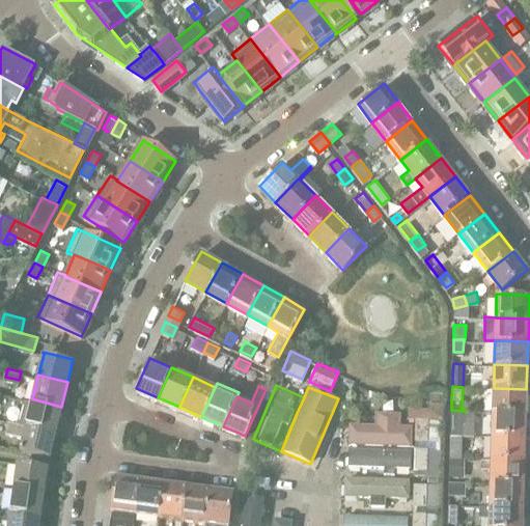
[(493,412),(526,413),(526,389),(494,388),(493,412)]
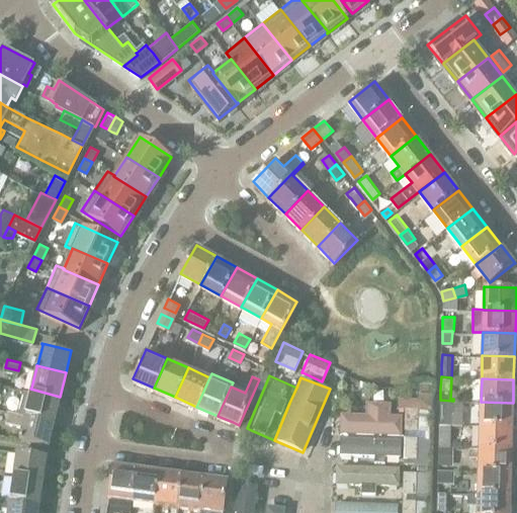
[(406,407),(405,428),(406,428),(418,429),(430,429),(430,408),(431,408),(432,380),(418,380),(417,397),(398,396),(397,407),(406,407)]
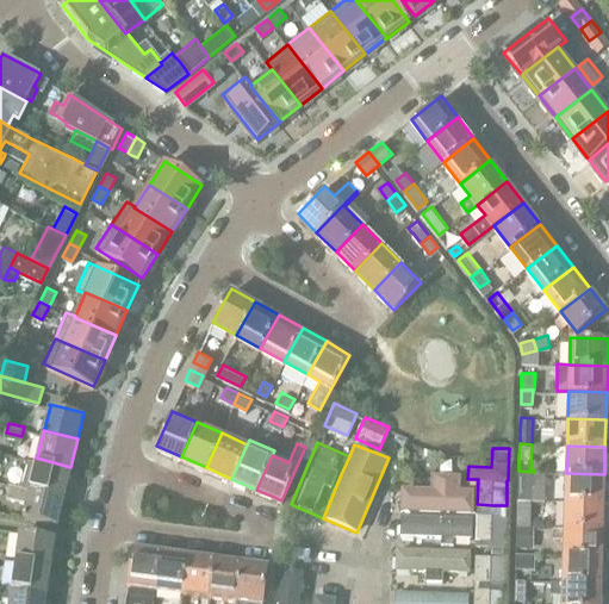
[(70,467),(36,458),(28,456),(22,484),(30,486),(64,493),(70,467)]
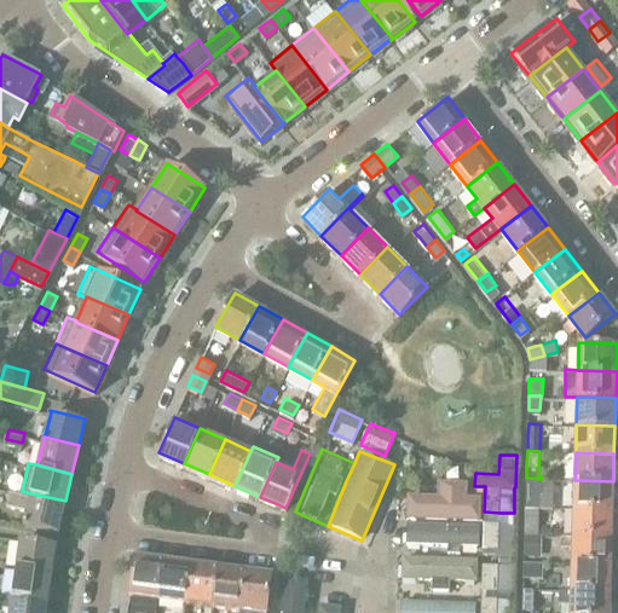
[(525,505),(539,505),(539,491),(542,491),(542,479),(526,478),(525,505)]
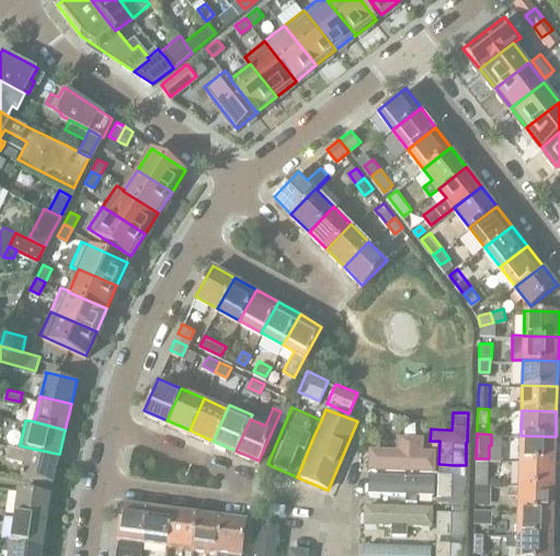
[(520,460),(555,461),(556,437),(521,435),(520,460)]
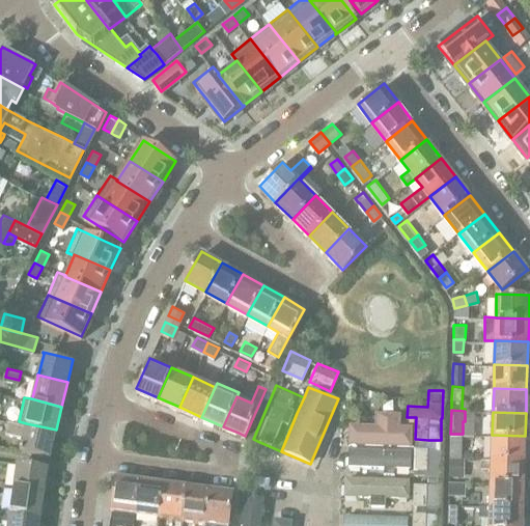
[(26,423),(19,421),(10,419),(7,431),(24,435),(22,445),(21,445),(20,448),(50,455),(56,430),(26,423)]
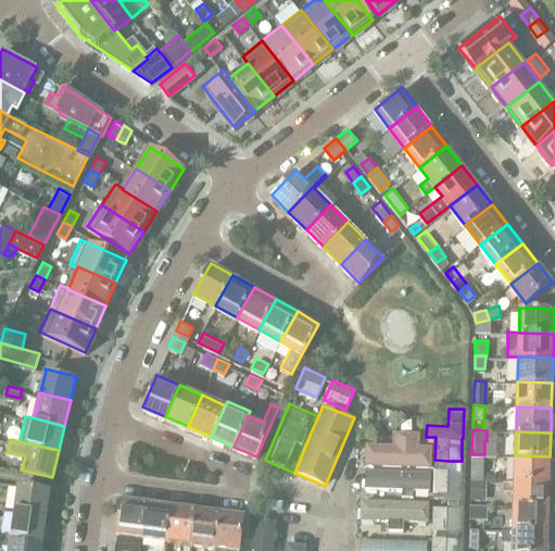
[(367,445),(366,468),(432,471),(432,447),(367,445)]
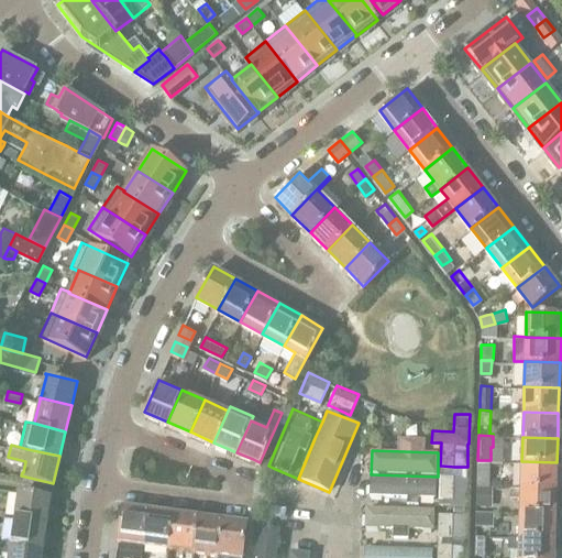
[(489,484),(491,460),(477,460),(477,472),(477,485),(494,485),(494,484),(489,484)]
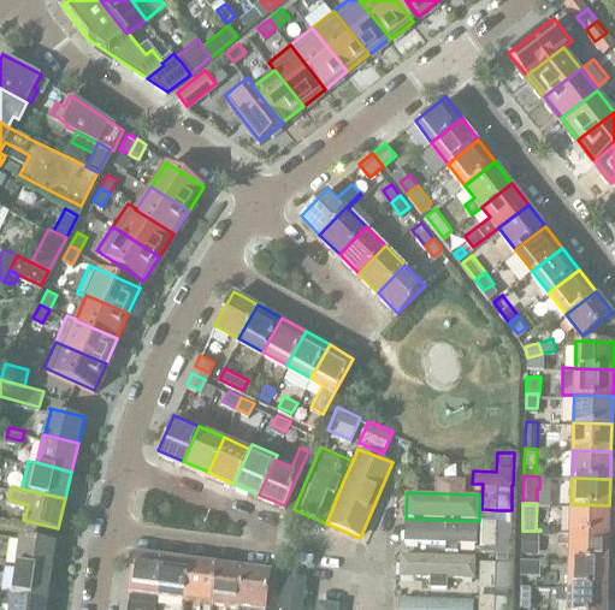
[(569,532),(608,533),(609,505),(571,504),(569,532)]
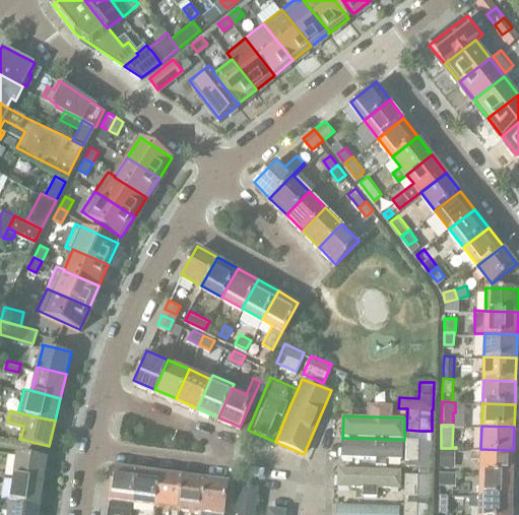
[(406,437),(405,464),(411,464),(418,464),(419,464),(429,465),(432,465),(432,439),(431,439),(431,438),(406,437)]
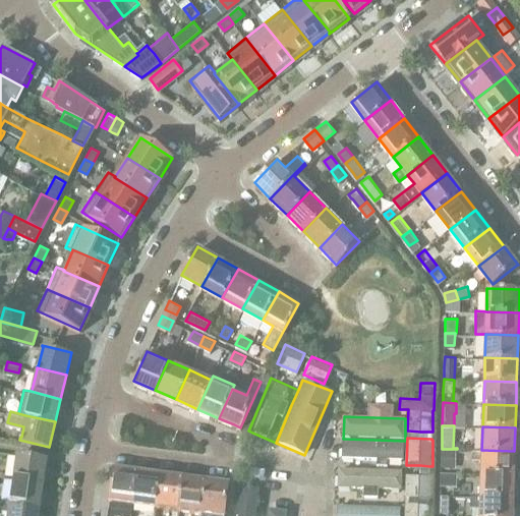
[(343,461),(404,463),(405,441),(343,439),(343,461)]
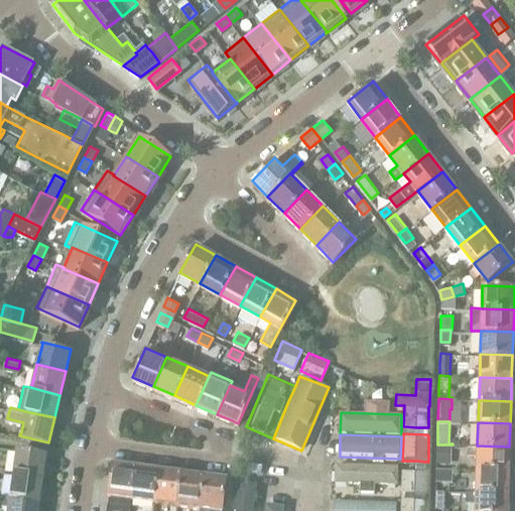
[(452,468),(453,444),(437,444),(436,468),(441,468),(452,468)]
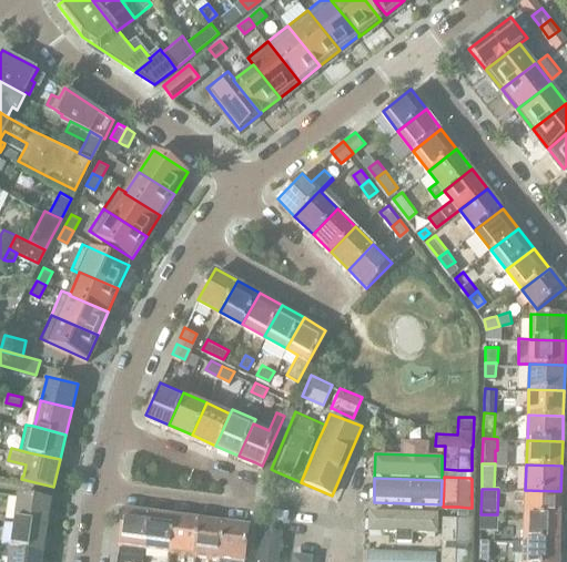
[(525,515),(560,517),(560,491),(525,490),(525,515)]
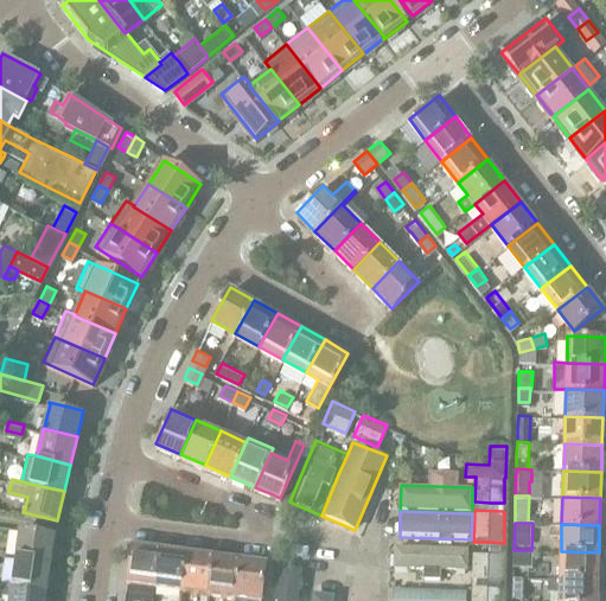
[(17,554),(50,560),(55,531),(20,526),(20,528),(17,552),(17,554)]
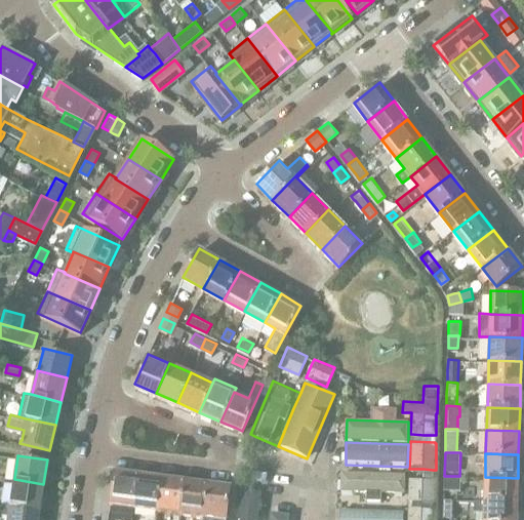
[(133,506),(138,473),(114,470),(110,503),(133,506)]
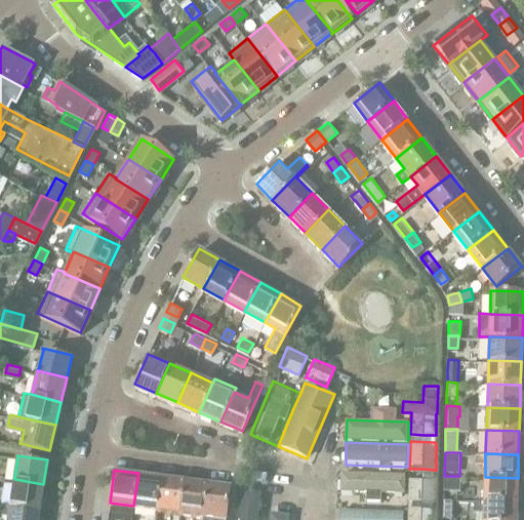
[(339,491),(405,492),(406,474),(340,472),(339,491)]
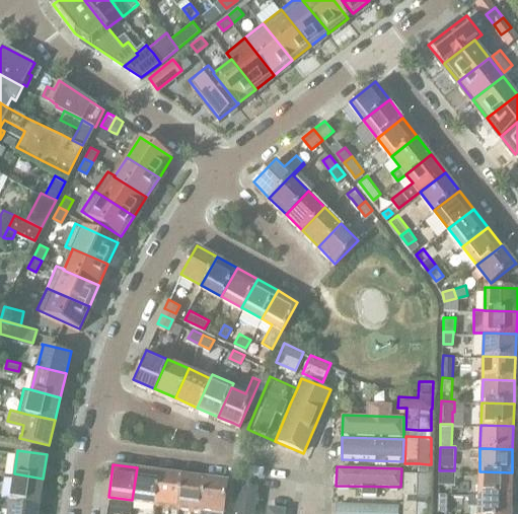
[(132,500),(155,503),(159,470),(137,467),(132,500)]
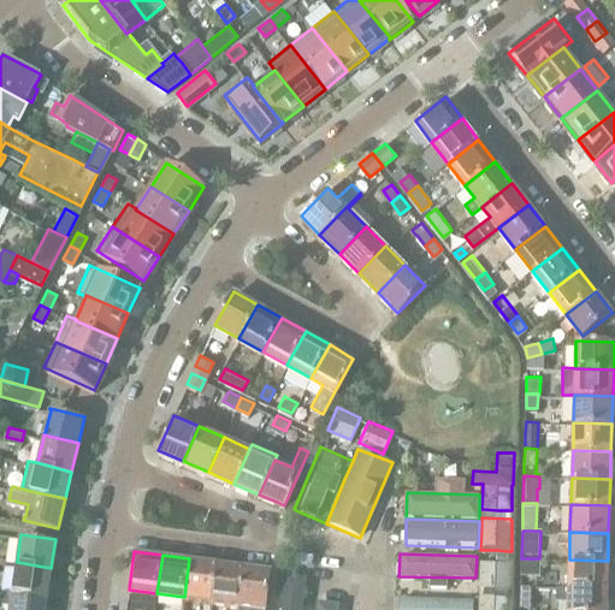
[(216,562),(189,558),(184,597),(211,600),(216,562)]
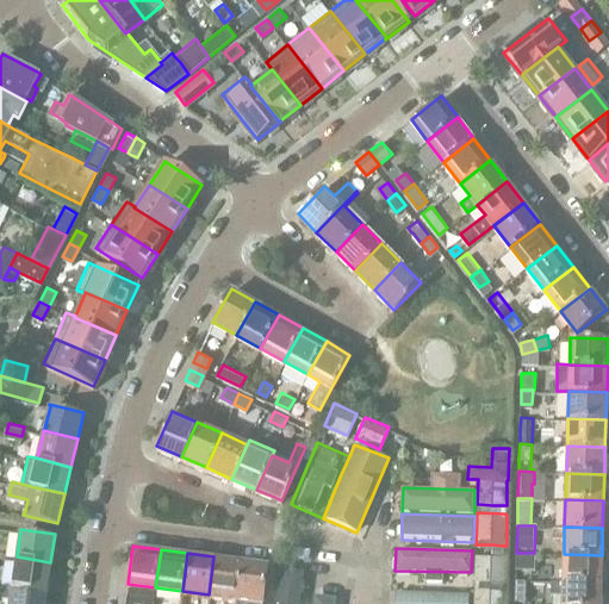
[(534,553),(522,553),(522,566),(533,566),(534,553)]
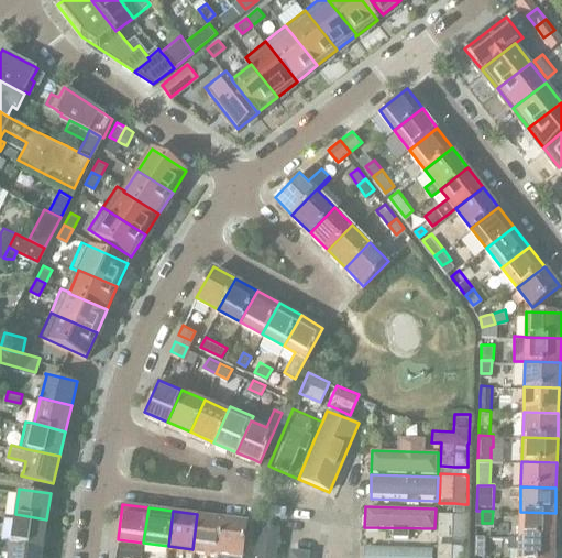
[(445,535),(447,535),(452,535),(466,536),(466,513),(445,512),(439,512),(438,535),(445,535)]
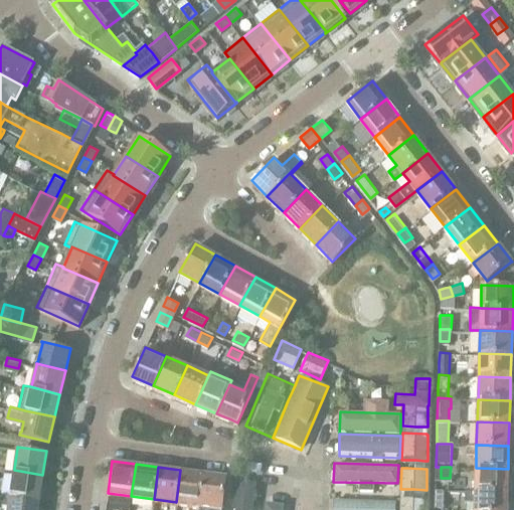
[(475,490),(507,491),(508,469),(476,468),(475,490)]
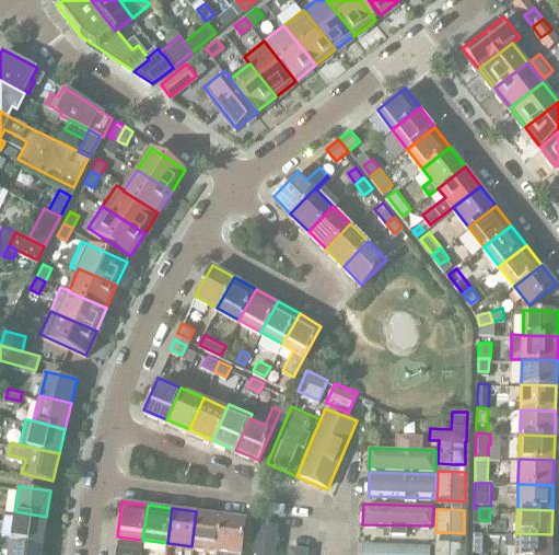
[(43,542),(46,517),(15,511),(14,512),(15,513),(12,536),(11,536),(11,538),(43,542)]
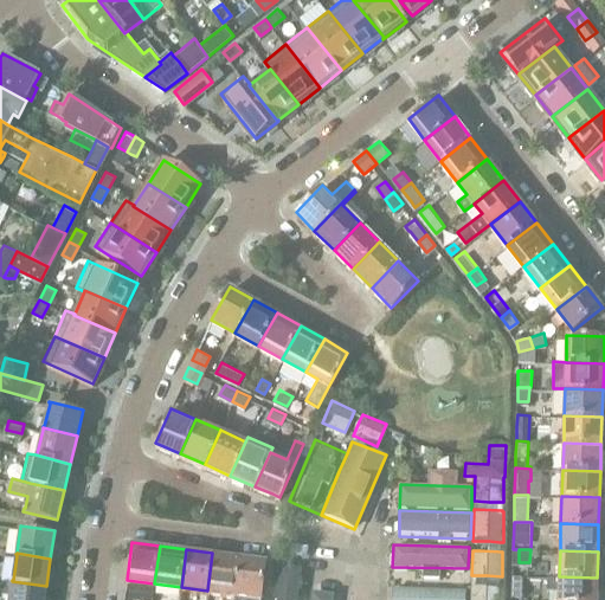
[(239,556),(212,553),(207,591),(233,594),(239,556)]
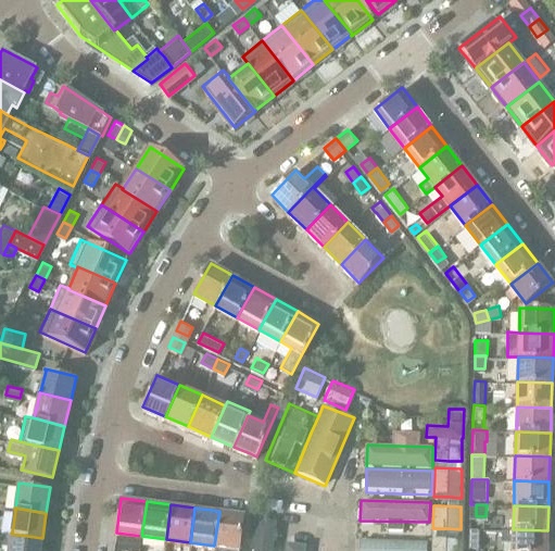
[(219,511),(214,546),(215,546),(214,550),(239,550),(244,514),(219,511)]
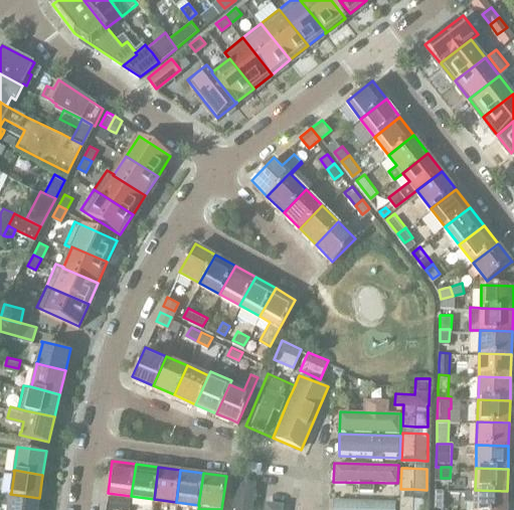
[(234,478),(229,509),(254,509),(259,482),(234,478)]
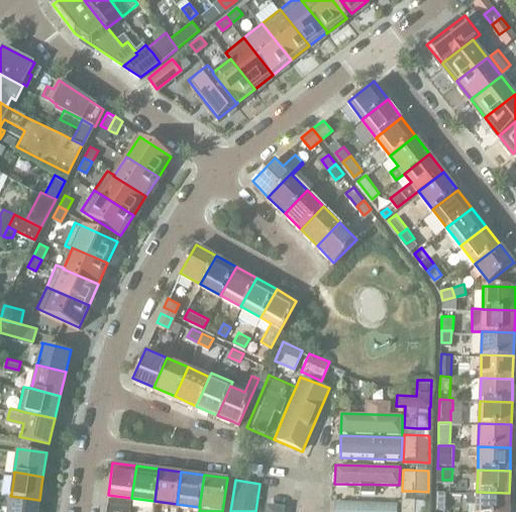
[(436,490),(436,507),(445,507),(445,490),(436,490)]
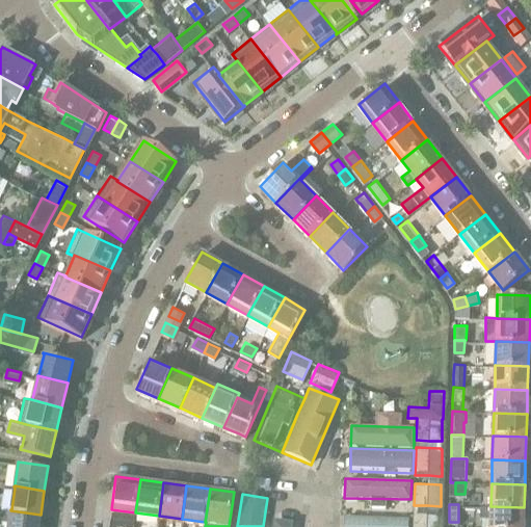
[(413,526),(440,526),(441,506),(427,505),(422,505),(422,507),(422,512),(414,511),(413,526)]
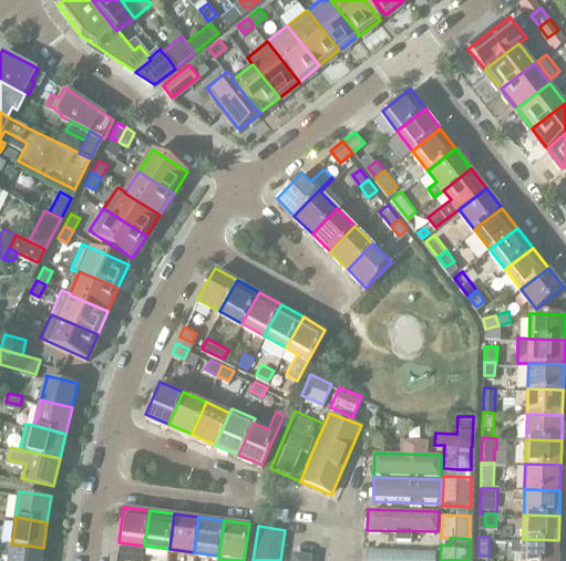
[(557,560),(558,540),(523,539),(523,540),(516,540),(515,560),(557,560)]
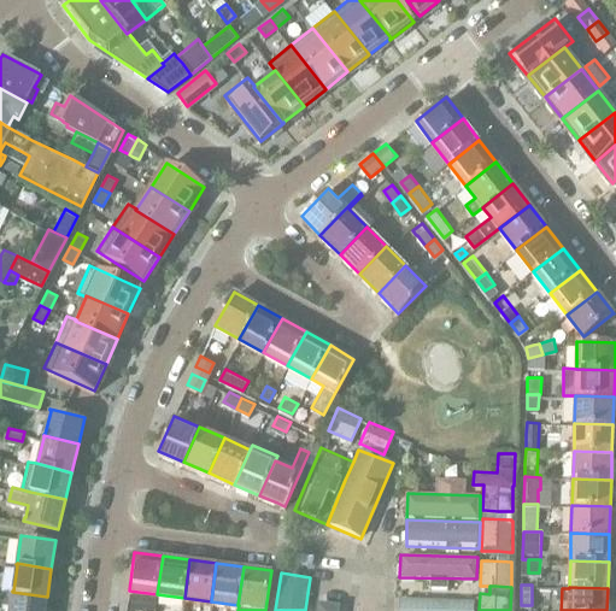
[(44,610),(47,597),(12,592),(12,593),(10,610),(44,610)]
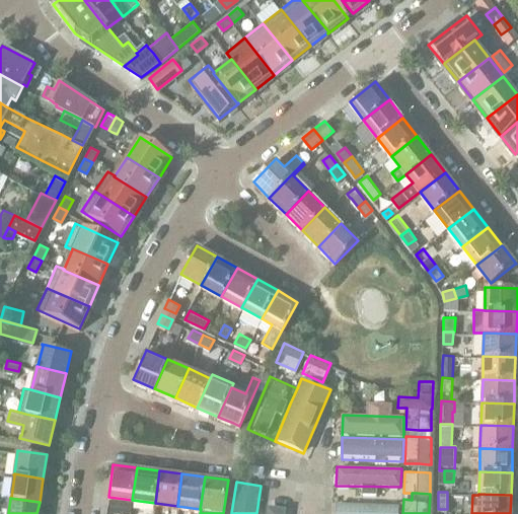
[(337,505),(336,513),(398,513),(399,505),(337,505)]
